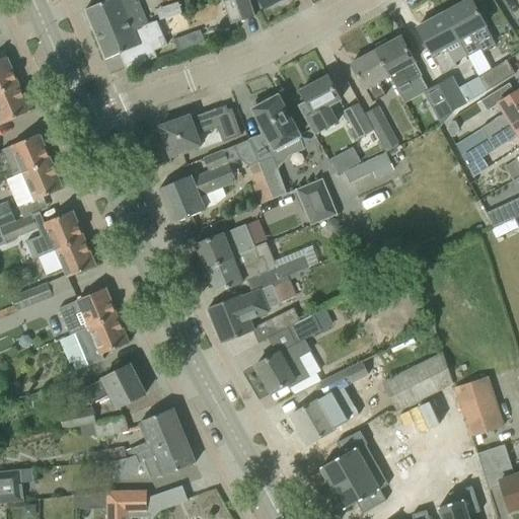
[(148,25),(137,0),(107,0),(84,10),(94,33),(112,26),(117,39),(142,27),(148,25)]
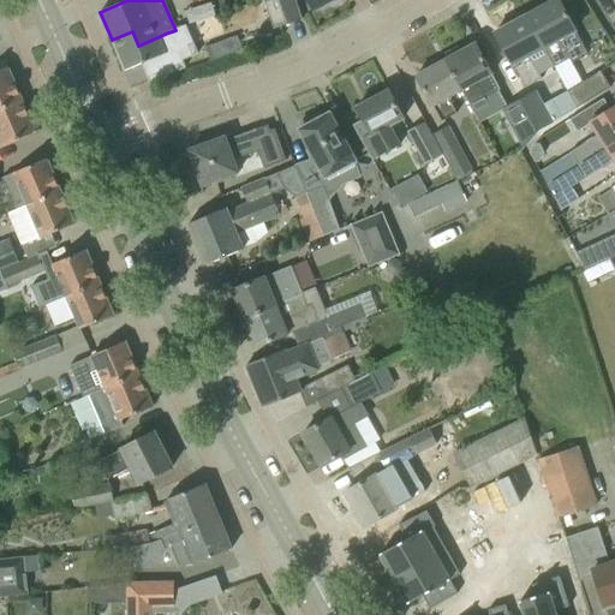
[(302,19),(294,0),(263,0),(274,29),(302,19)]
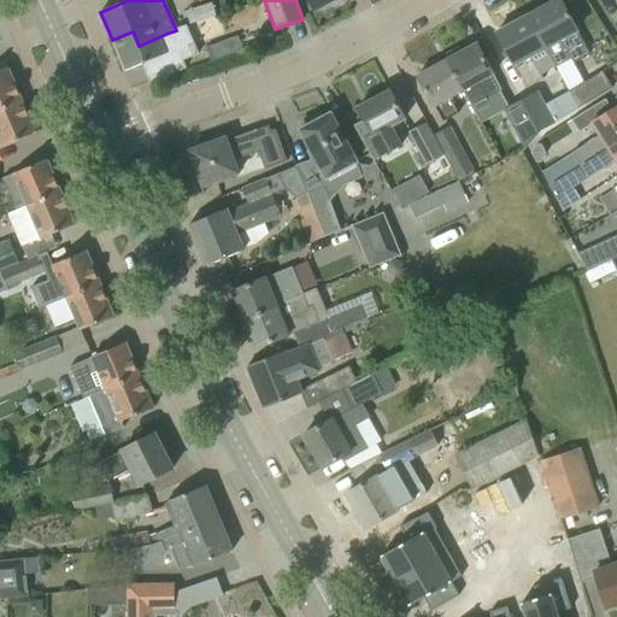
[(309,0),(315,11),(330,1),(335,3),(339,3),(340,0),(309,0)]
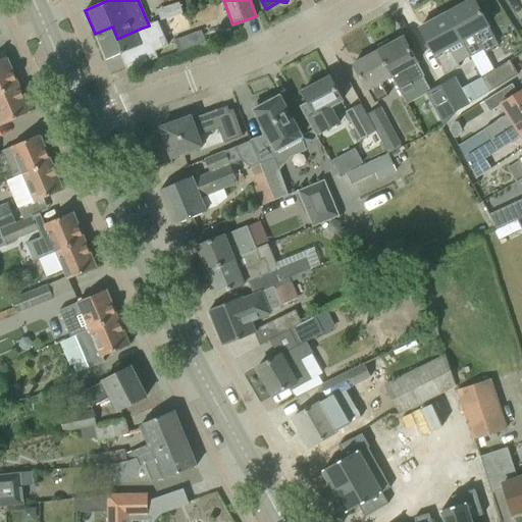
[(474,0),(470,0),(447,13),(462,42),(470,56),(482,49),(484,53),(499,46),(474,0)]
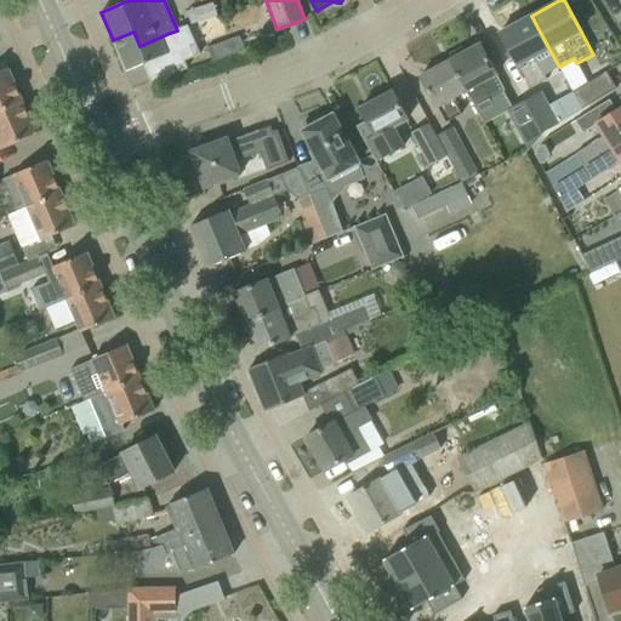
[(550,50),(531,16),(500,33),(530,90),(546,81),(534,58),(550,50)]
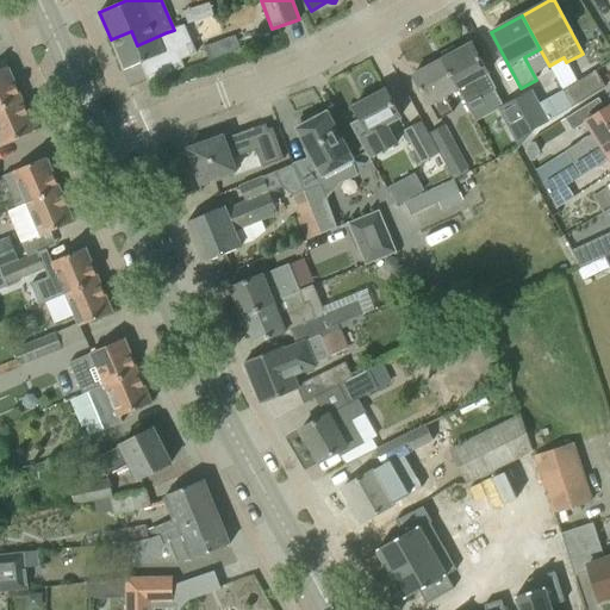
[(184,67),(180,60),(195,54),(185,25),(174,30),(167,32),(137,45),(131,31),(111,39),(124,70),(141,63),(148,82),(184,67)]
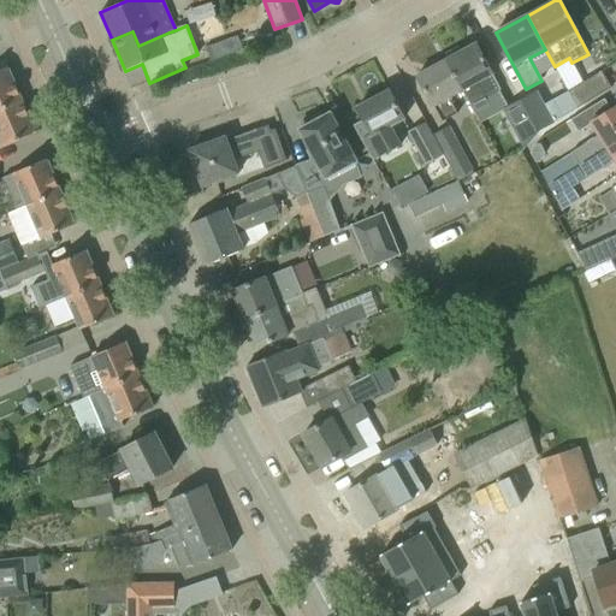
[(221,40),(206,46),(211,60),(226,54),(221,40)]
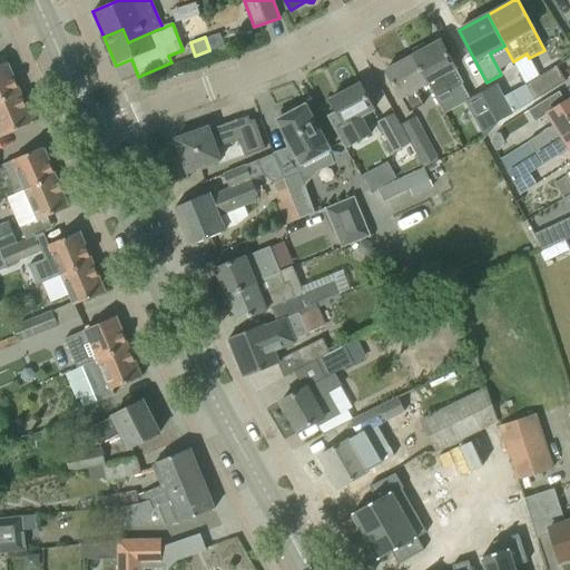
[(440,40),(428,47),(426,43),(414,50),(416,53),(413,55),(429,85),(435,98),(450,92),(464,84),(440,40)]
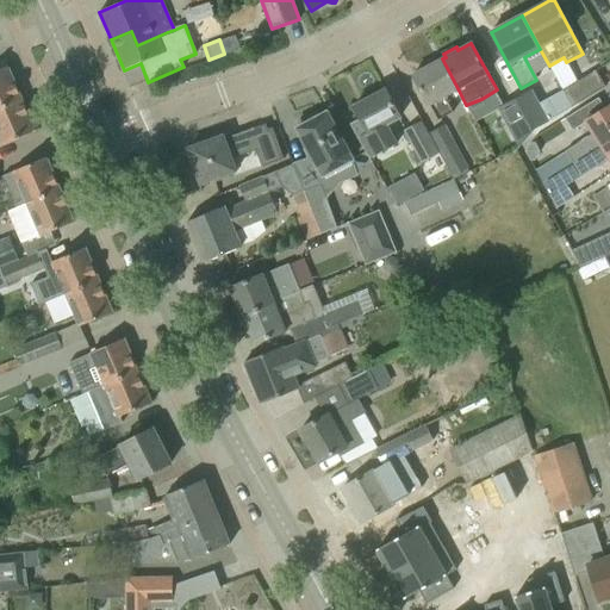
[(459,91),(442,58),(412,75),(439,122),(453,113),(446,98),(459,91)]
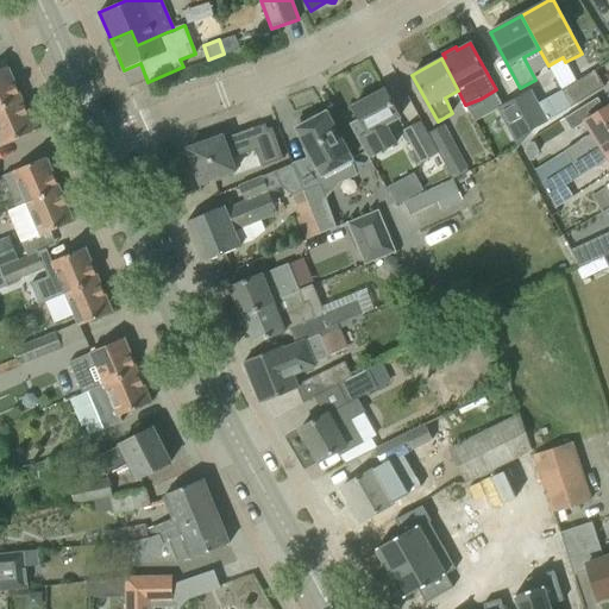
[(0,104),(20,96),(5,61),(0,62),(0,104)]
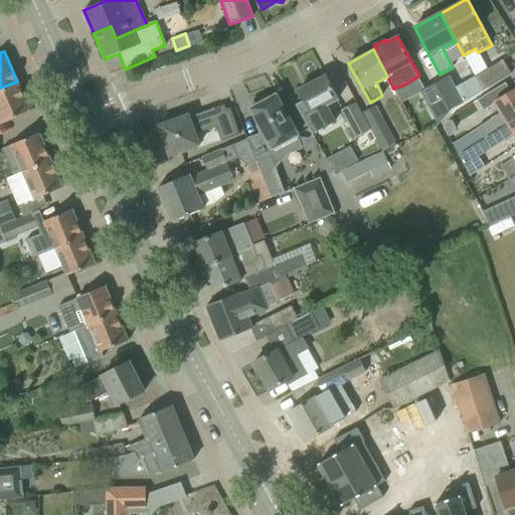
[(503,59),(475,77),(483,91),(511,73),(503,59)]
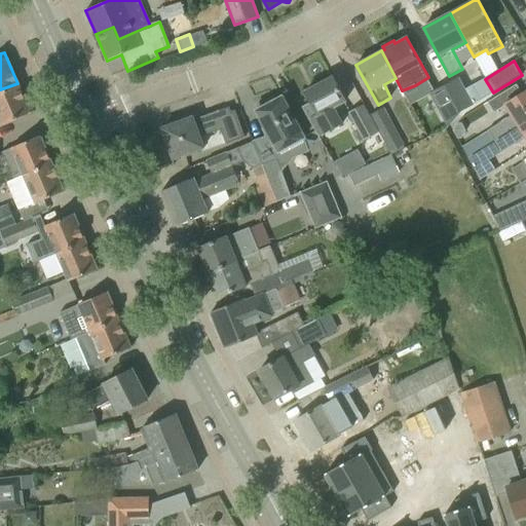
[(342,124),(333,108),(345,101),(332,77),(305,92),(310,103),(302,107),(318,137),(342,124)]
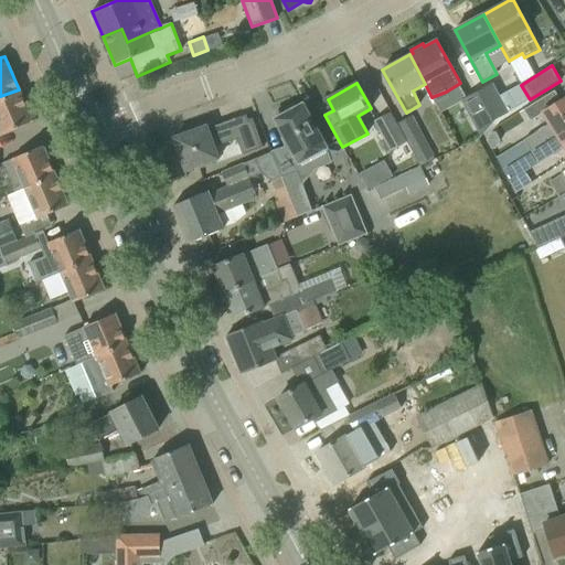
[(491,84),(477,92),(492,121),(507,114),(515,108),(507,92),(498,96),(491,84)]
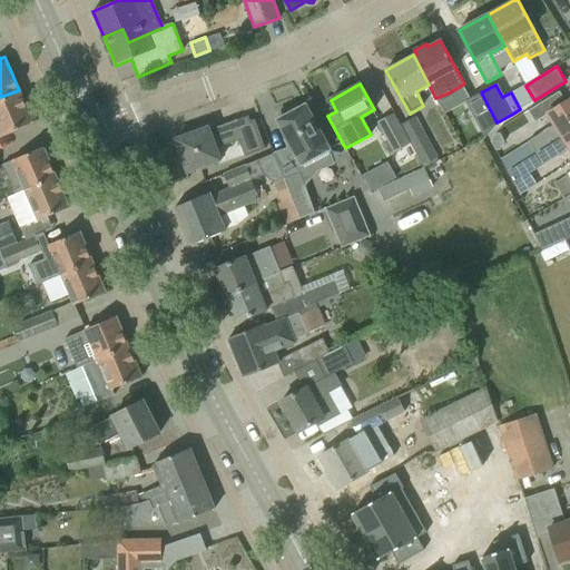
[(19,90),(0,97),(0,136),(3,136),(33,123),(19,90)]
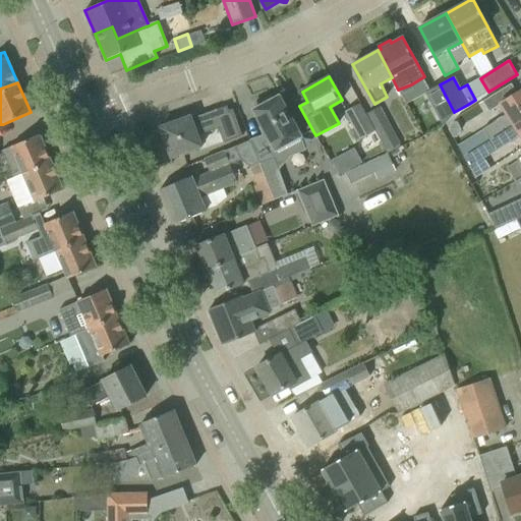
[(457,145),(463,156),(520,119),(520,90),(517,94),(511,83),(482,102),(488,112),(500,106),(506,115),(457,145)]
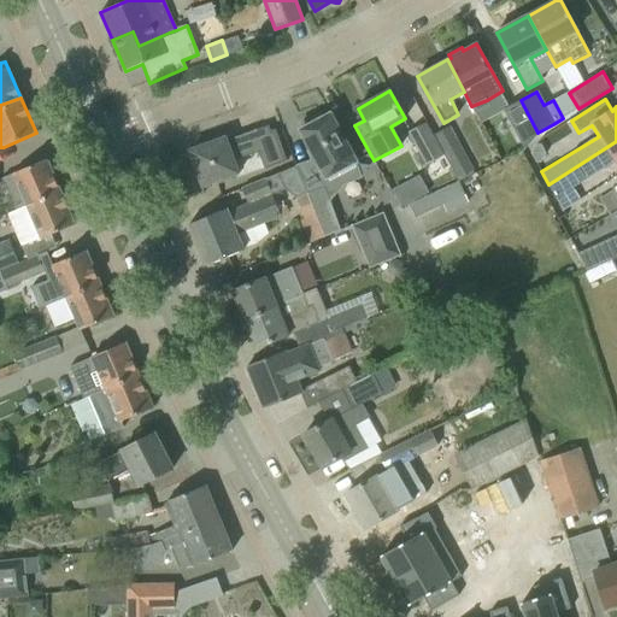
[(505,109),(526,148),(538,134),(538,133),(521,100),(505,109)]
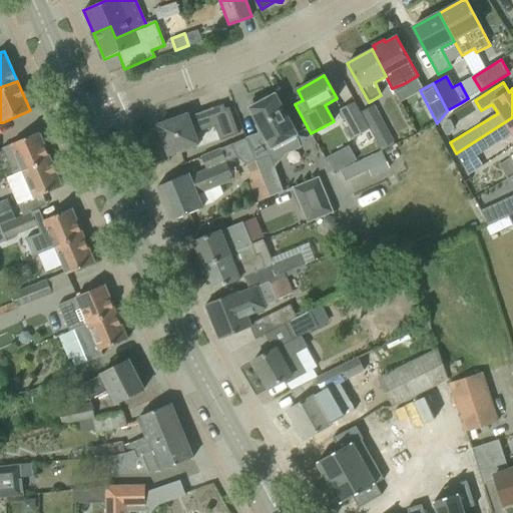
[(297,134),(275,95),(267,99),(266,96),(250,102),(252,107),(250,108),(265,134),(261,135),(265,149),(272,147),(272,148),(281,143),(285,153),(300,147),(295,135),(297,134)]
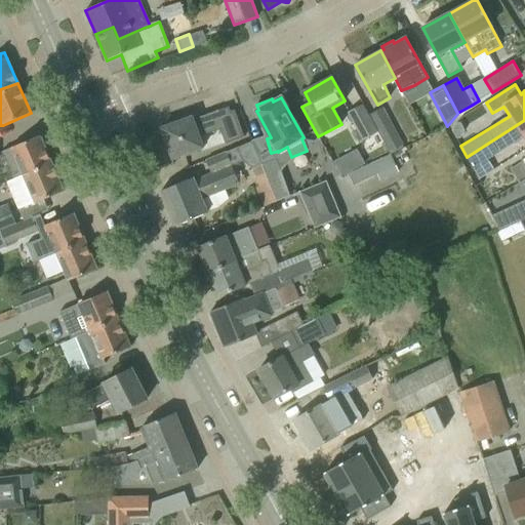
[(347,112),(362,140),(377,132),(362,104),(347,112)]
